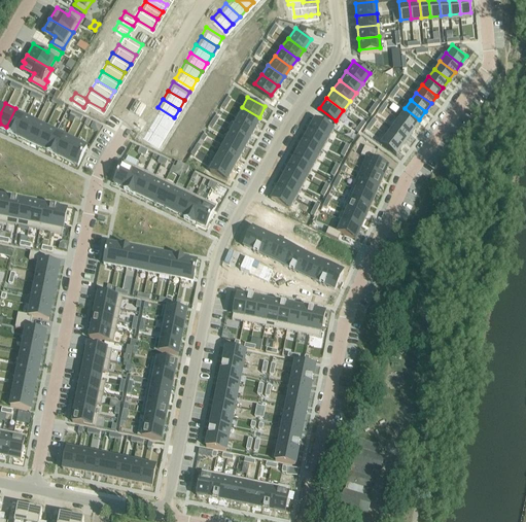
[(158,107),(152,115),(169,126),(174,117),(158,107)]
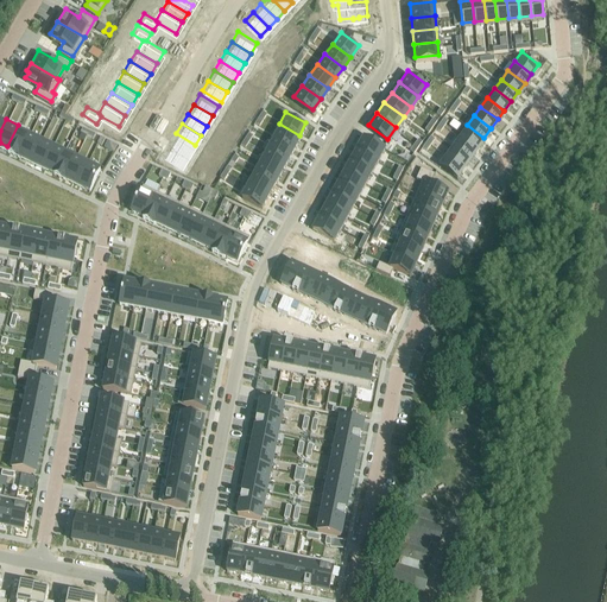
[(279,124),(273,135),(292,146),(299,135),(279,124)]
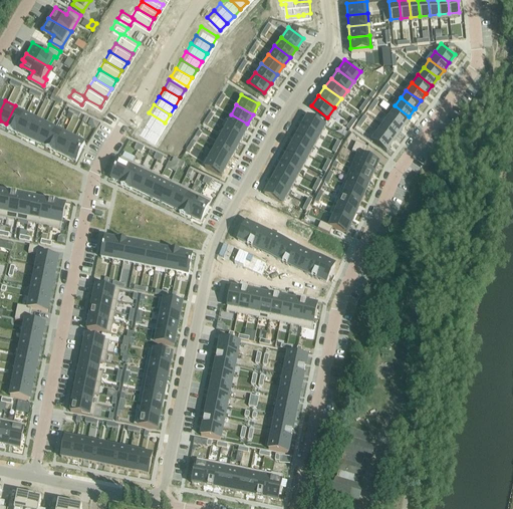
[(15,105),(6,123),(16,129),(24,110),(15,105)]
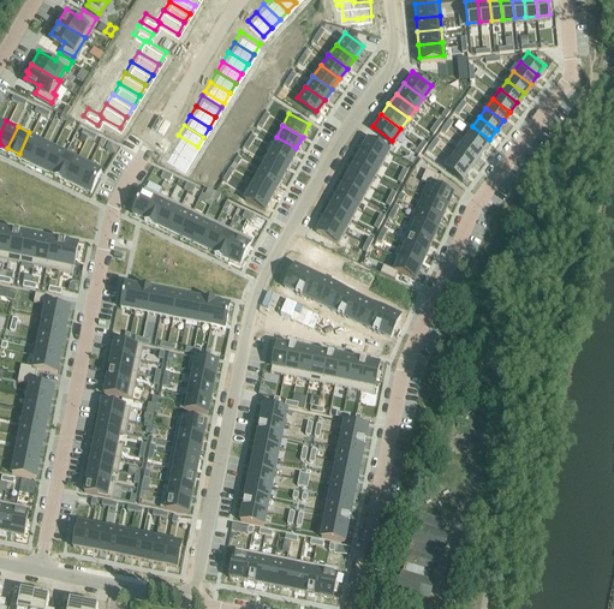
[(472,126),(465,136),(482,148),(489,139),(472,126)]
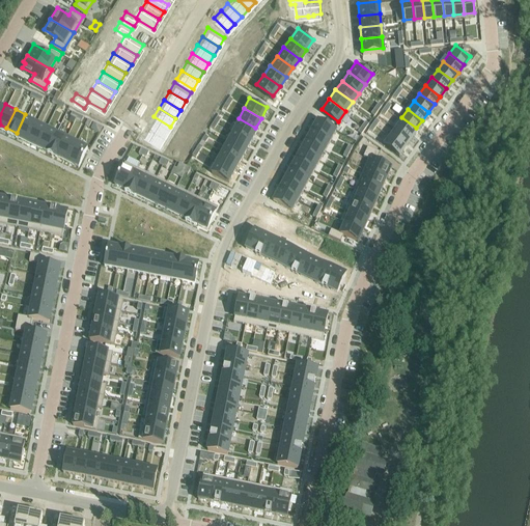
[(25,114),(17,133),(26,138),(35,119),(25,114)]
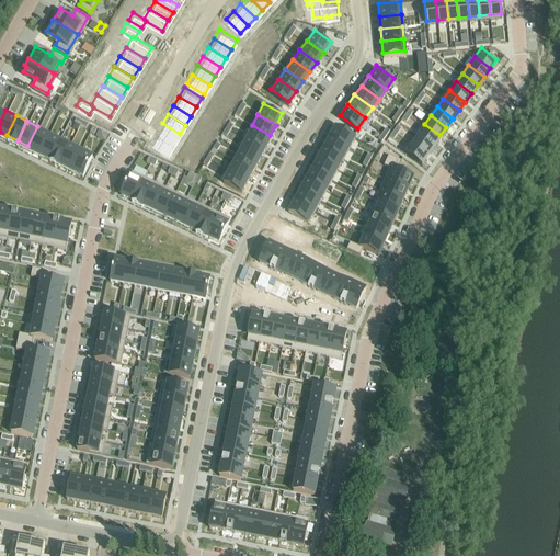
[(162,123),(157,132),(174,143),(180,134),(162,123)]
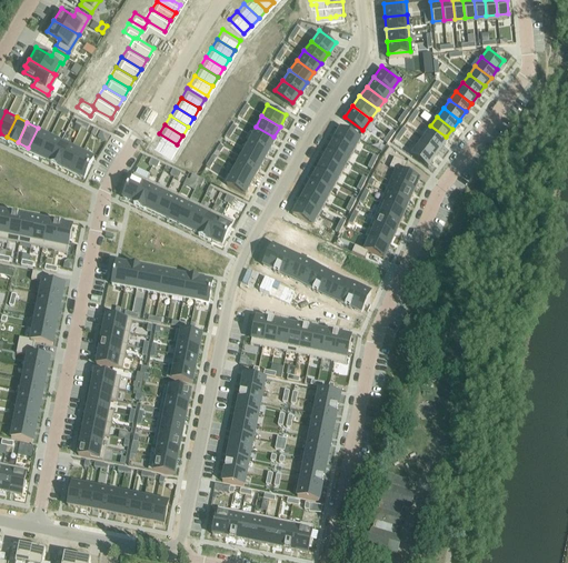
[(340,124),(334,136),(352,147),(359,136),(340,124)]
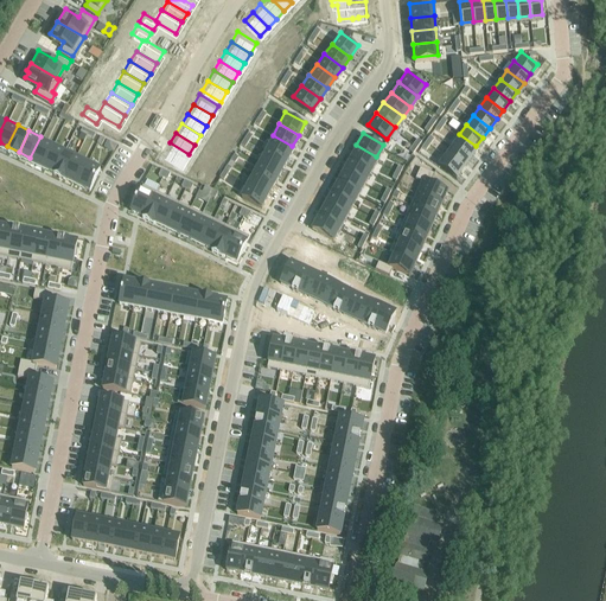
[(459,134),(453,144),(470,155),(476,146),(459,134)]
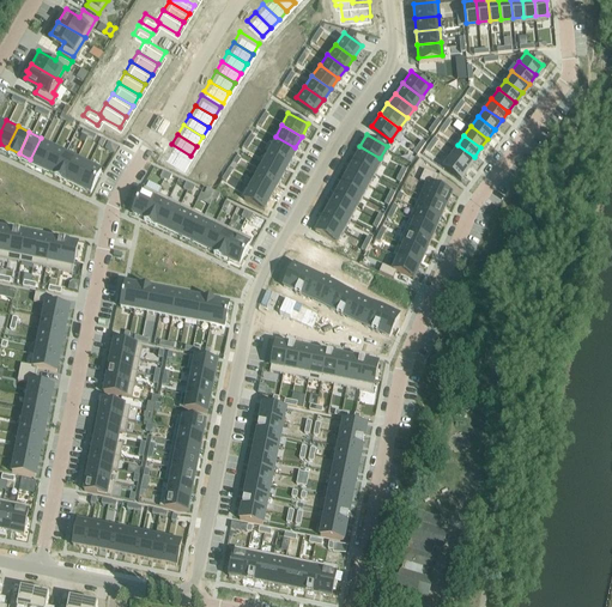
[(276,137),(268,147),(289,159),(295,147),(276,137)]
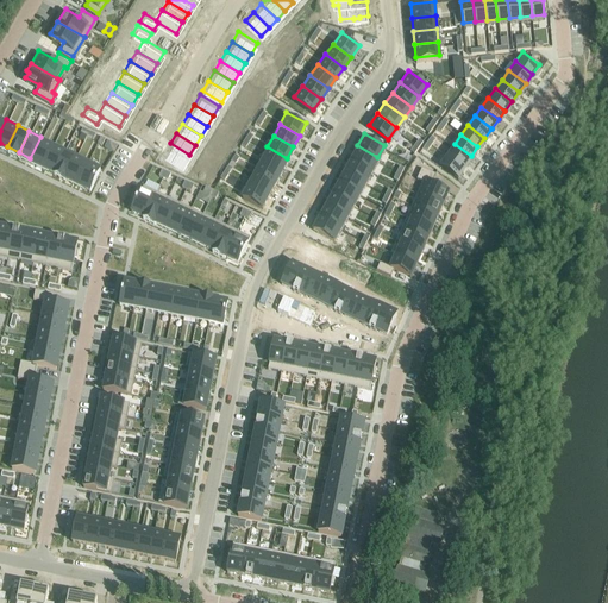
[(41,137),(30,158),(42,163),(52,142),(41,137)]
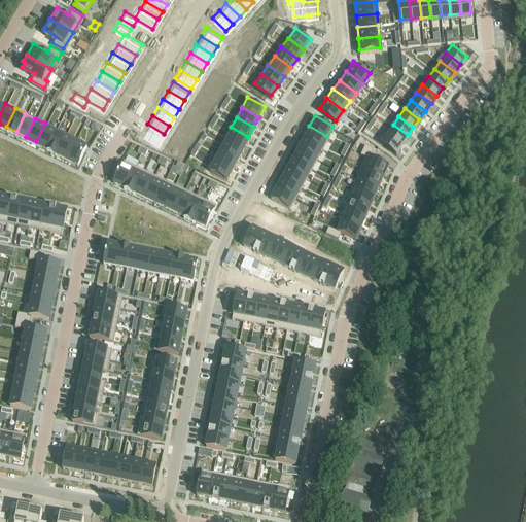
[(45,123),(36,141),(46,146),(56,128),(45,123)]
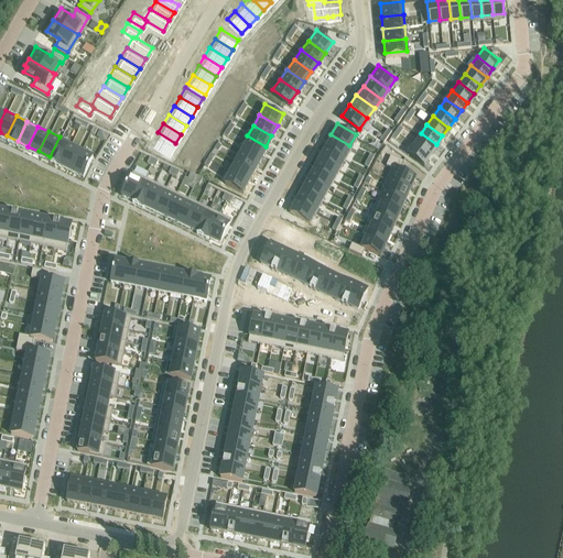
[(158,132),(151,142),(169,153),(175,143),(158,132)]
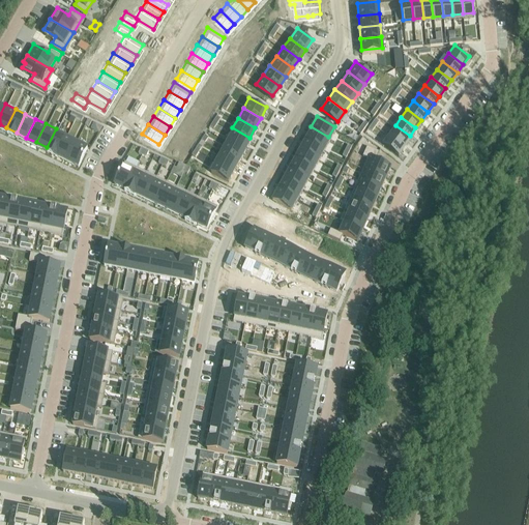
[(395,125),(389,133),(404,144),(410,136),(395,125)]
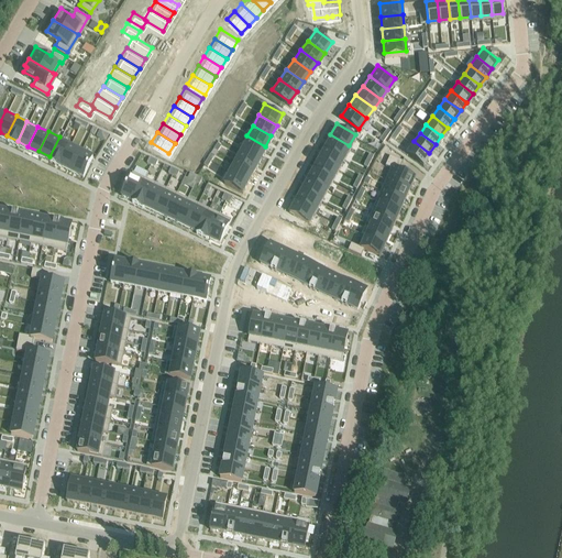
[(330,134),(324,145),(343,155),(349,145),(330,134)]
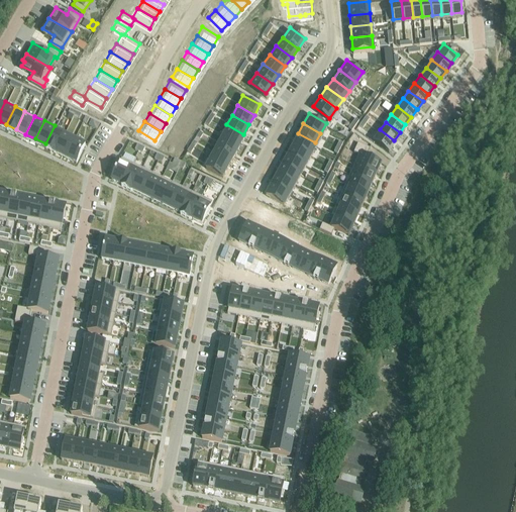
[(226,124),(221,134),(238,143),(243,134),(226,124)]
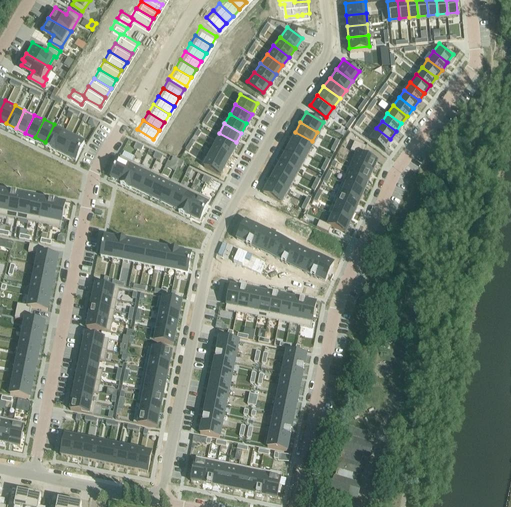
[(54,124),(45,142),(55,147),(63,129),(54,124)]
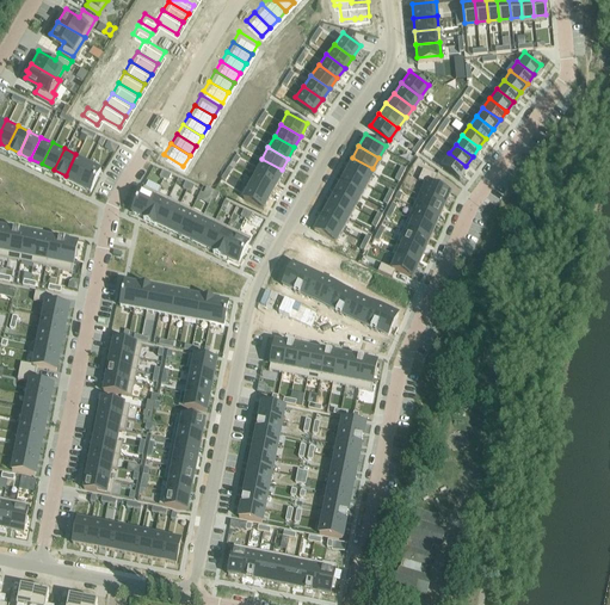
[(449,153),(442,162),(458,176),(466,166),(449,153)]
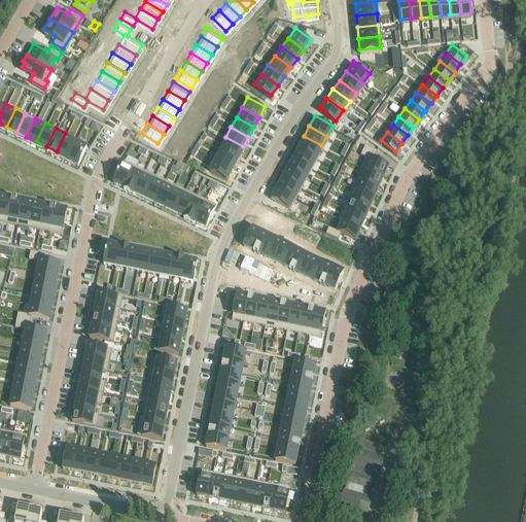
[(65,133),(57,151),(66,157),(75,137),(65,133)]
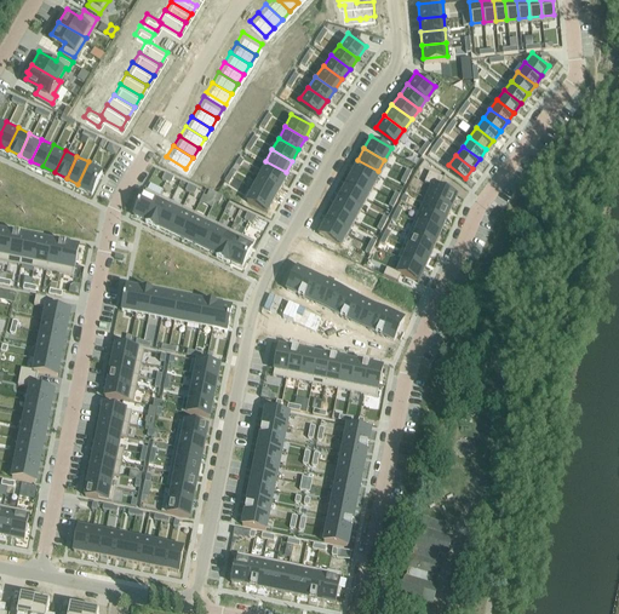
[(357,160),(350,171),(372,183),(378,171),(357,160)]
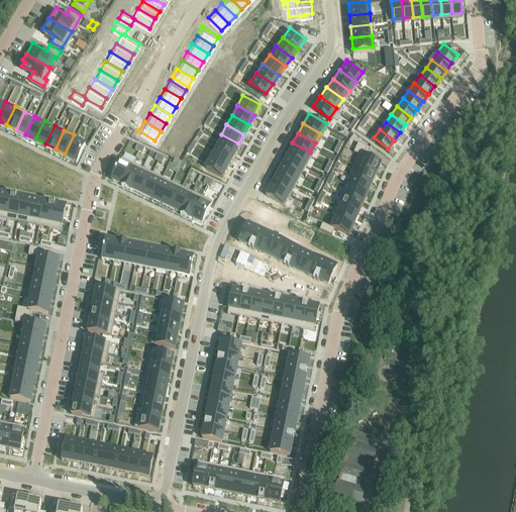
[(74,134),(65,154),(76,159),(85,139),(74,134)]
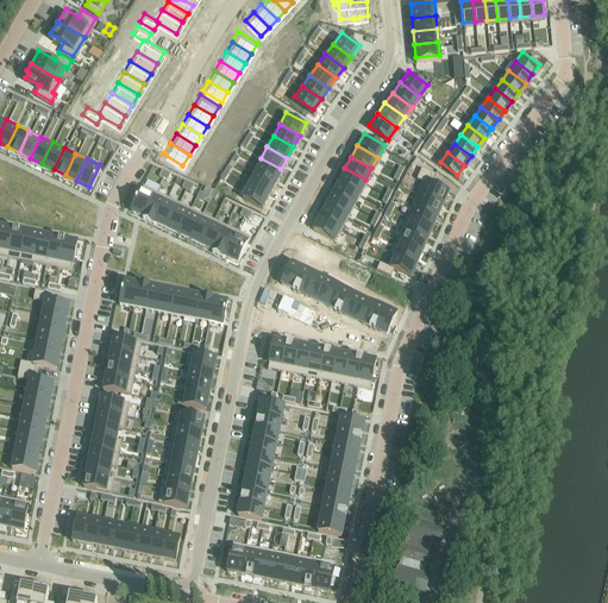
[(261,158),(255,169),(275,180),(281,169),(261,158)]
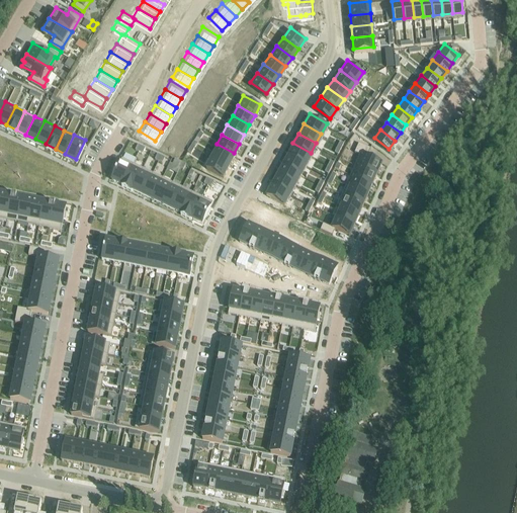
[(358,139),(354,149),(358,151),(354,161),(376,171),(380,160),(366,153),(370,145),(358,139)]
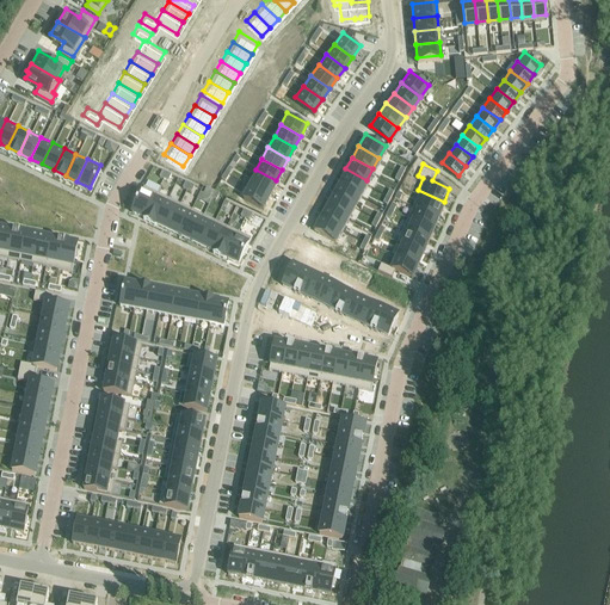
[(345,168),(339,180),(361,191),(367,180),(345,168)]
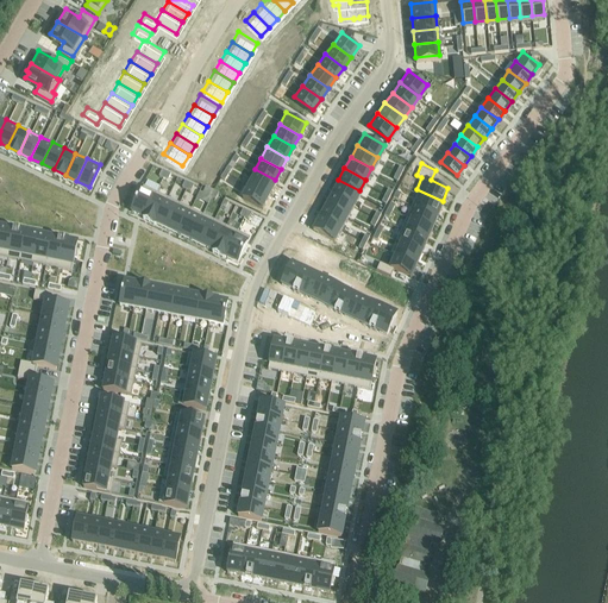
[(255,169),(249,181),(268,192),(275,180),(255,169)]
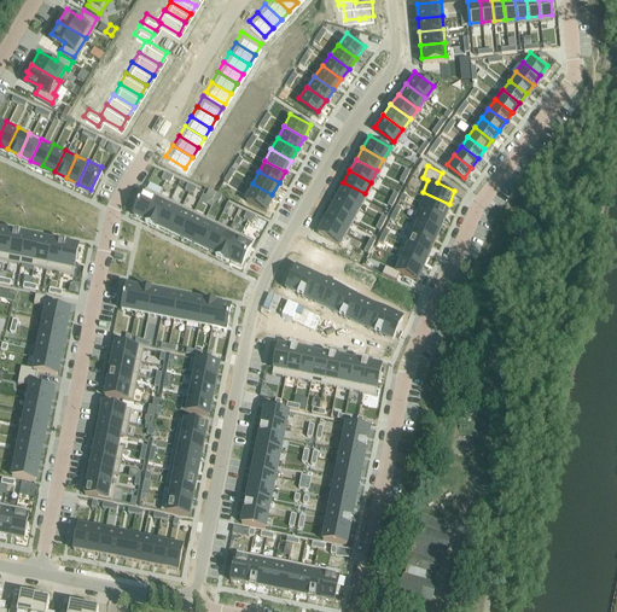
[(343,182),(337,193),(359,205),(365,193),(343,182)]
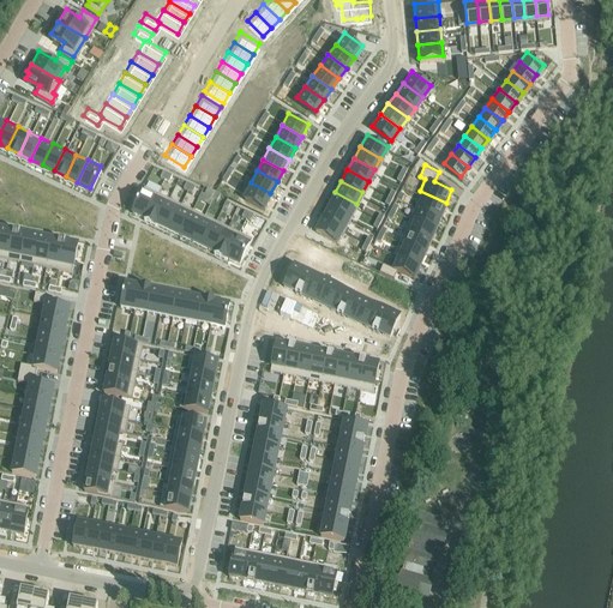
[(144,182),(132,209),(144,214),(144,215),(157,188),(144,182)]
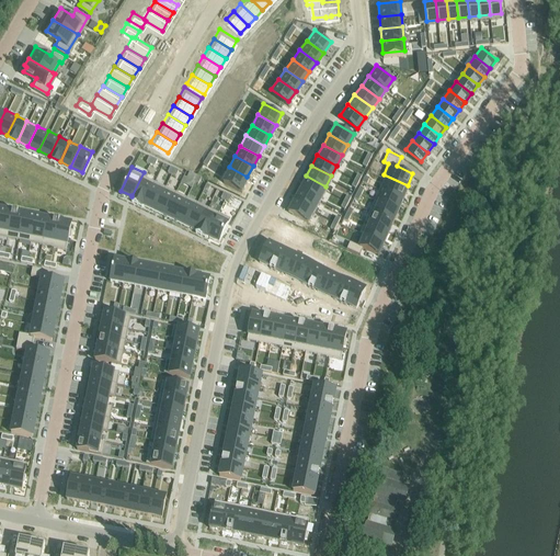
[(189,167),(186,173),(194,177),(196,171),(195,170),(191,168),(189,167)]
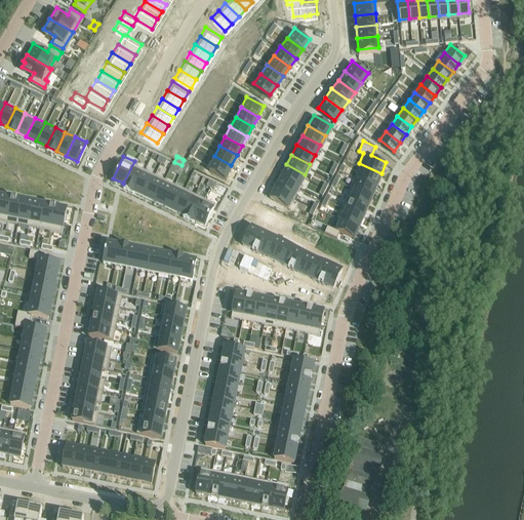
[(214,156),(208,166),(226,175),(231,165),(214,156)]
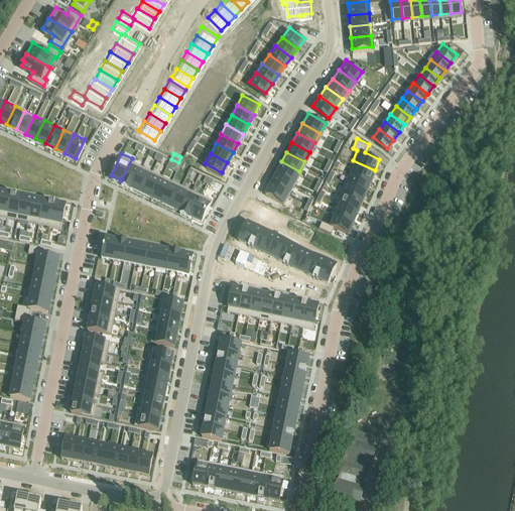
[(121,179),(120,181),(131,186),(131,185),(131,184),(141,163),(132,158),(121,180),(121,179)]
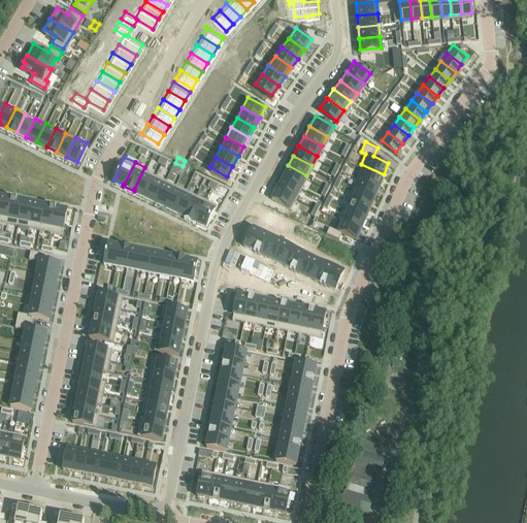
[(361,164),(356,174),(379,184),(384,174),(361,164)]
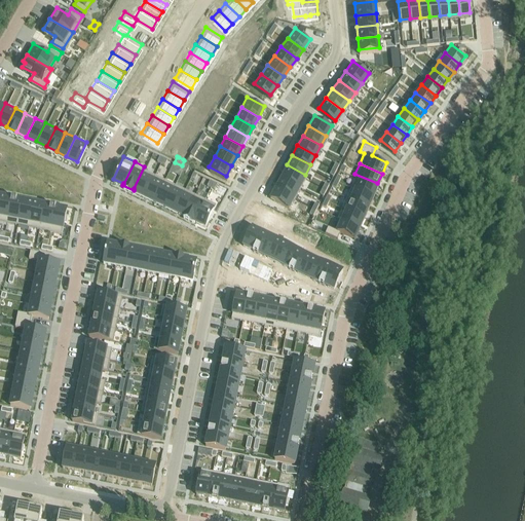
[(287,164),(282,174),(299,184),(305,175),(287,164)]
